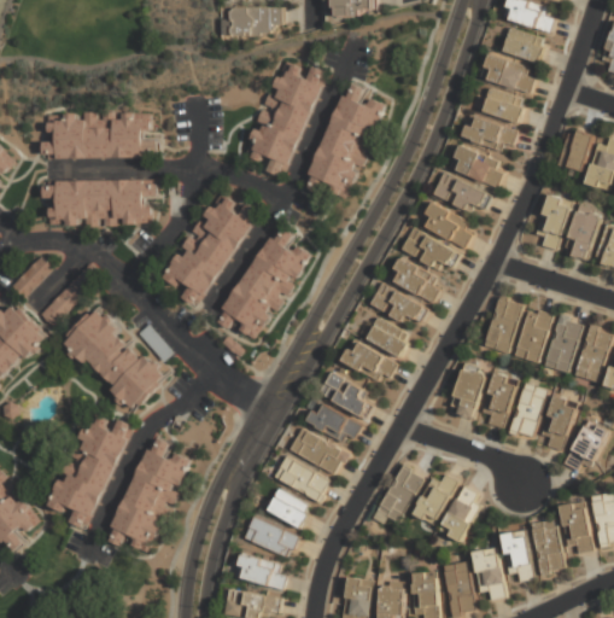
[(333,0),(333,16),(380,15),(380,0),(333,0)]
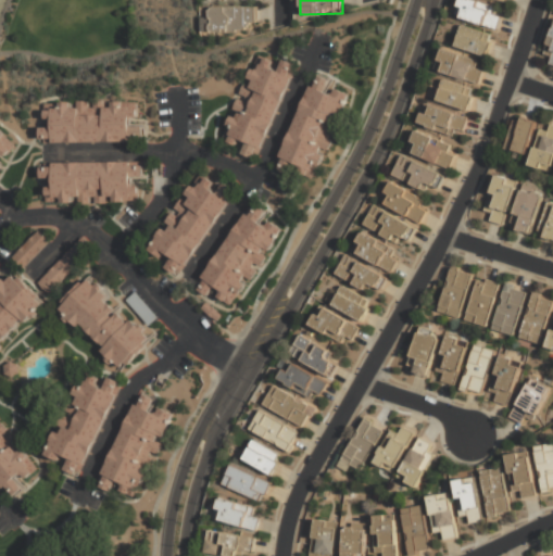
[(495,28),(499,15),(497,14),(499,8),(470,0),(457,0),(452,16),(495,28)]
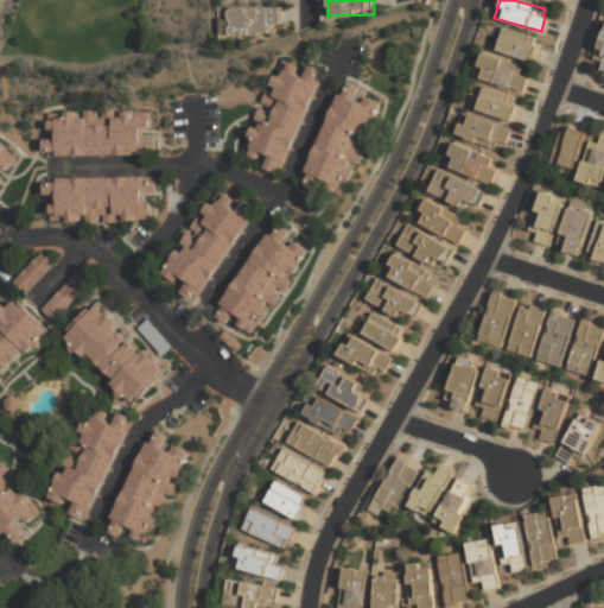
[(280,7),(227,7),(227,20),(217,20),(217,35),(266,35),(266,24),(280,24),(280,7)]
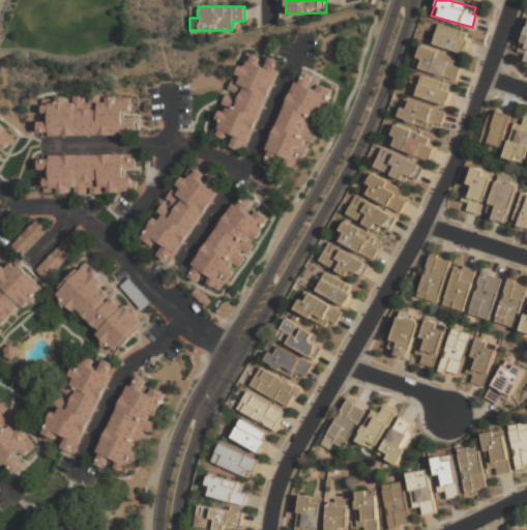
[(526,62),(526,18),(514,58),(526,62)]
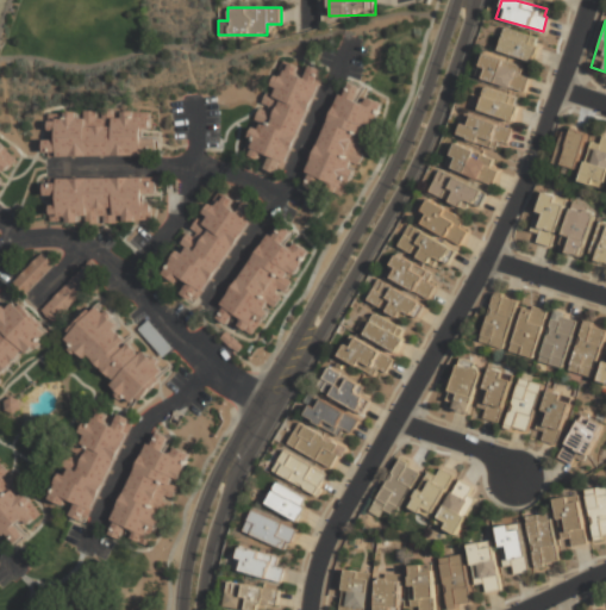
[(532,63),(539,42),(504,30),(497,53),(532,63)]
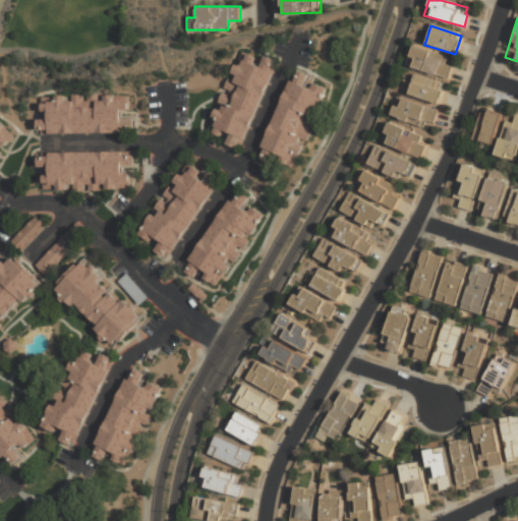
[(447,79),(453,59),(411,46),(405,66),(447,79)]
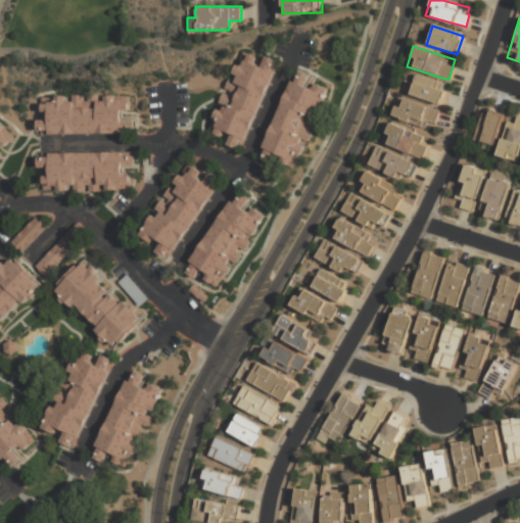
[(276,64),(240,49),(205,131),(226,140),(224,145),(239,151),(276,64)]
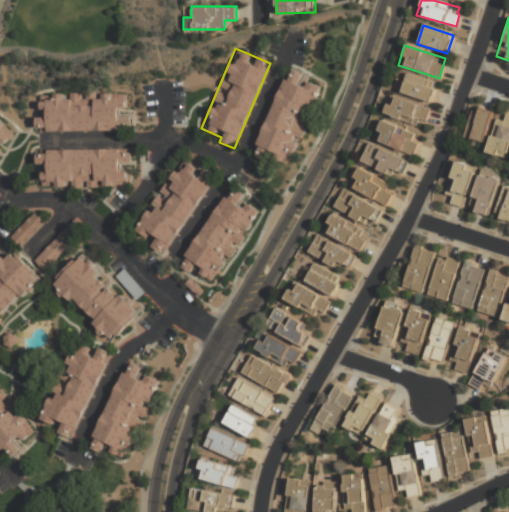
[(287,68),(251,154),(286,169),(320,88),(301,80),(303,75),(287,68)]
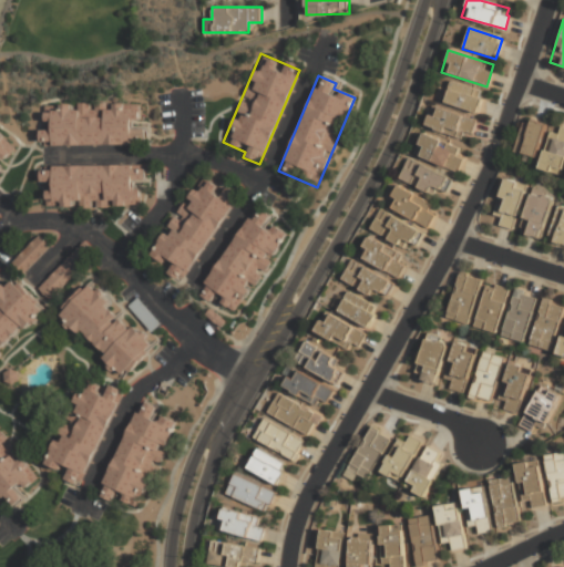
[(443,102),(477,113),(483,92),(450,81),(443,102)]
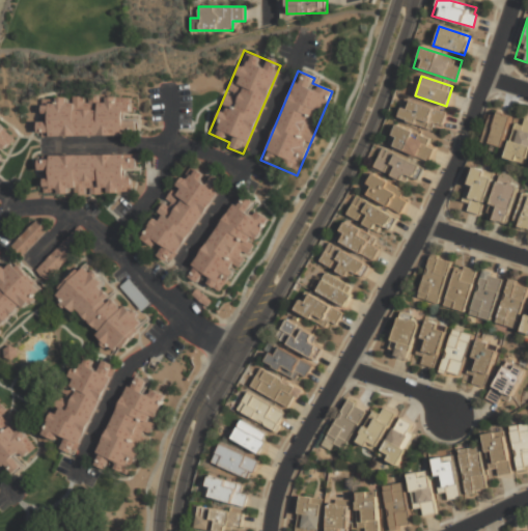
[(133,136),(133,118),(128,118),(128,96),(40,95),(40,118),(35,118),(35,136),(133,136)]
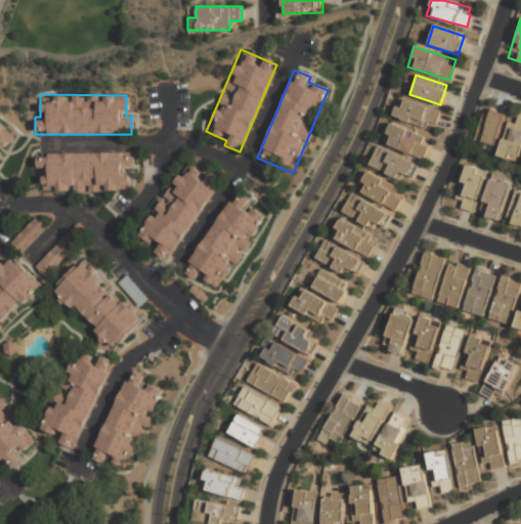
[(391,118),(429,130),(435,111),(398,97),(391,118)]
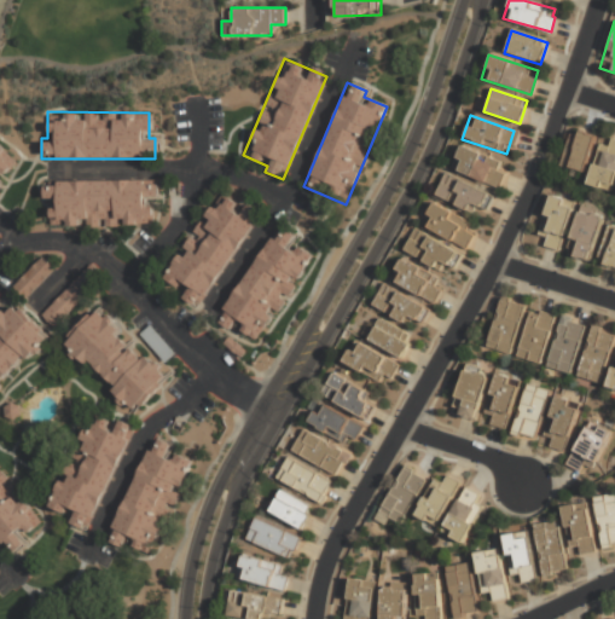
[(561,167),(584,172),(592,134),(569,128),(561,167)]
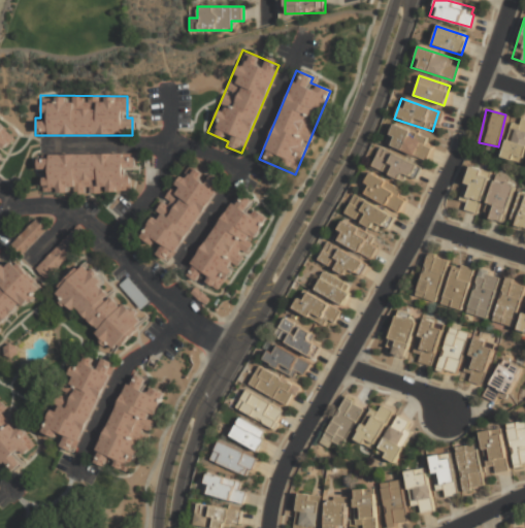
[(511,124),(501,157),(521,163),(524,149),(524,119),(519,118),(517,126),(511,124)]
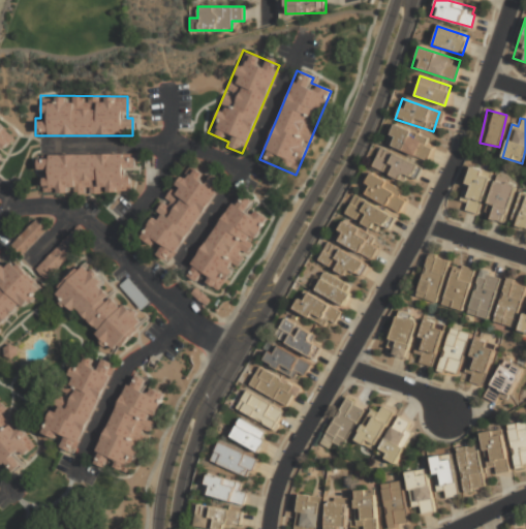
[(0,151),(13,136),(0,124),(0,159),(1,158),(0,157),(0,151)]
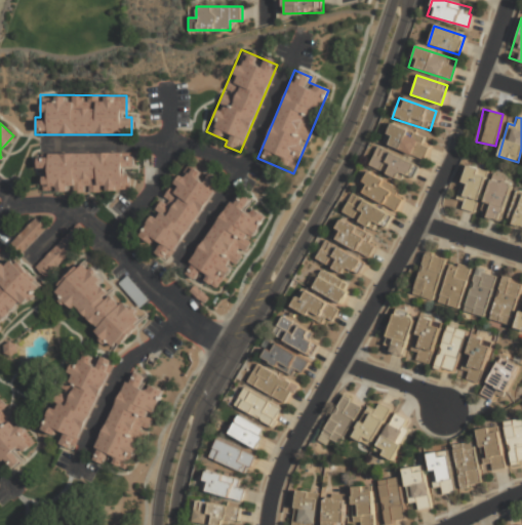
[(383,143),(422,159),(430,140),(391,123),(383,143)]
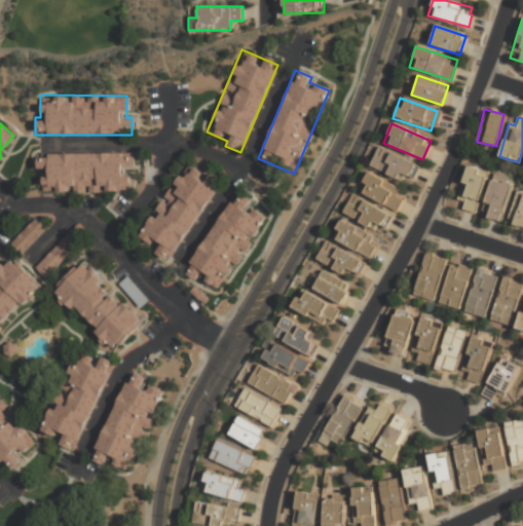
[(404,173),(413,177),(418,166),(377,147),(369,165),(400,181),(404,173)]
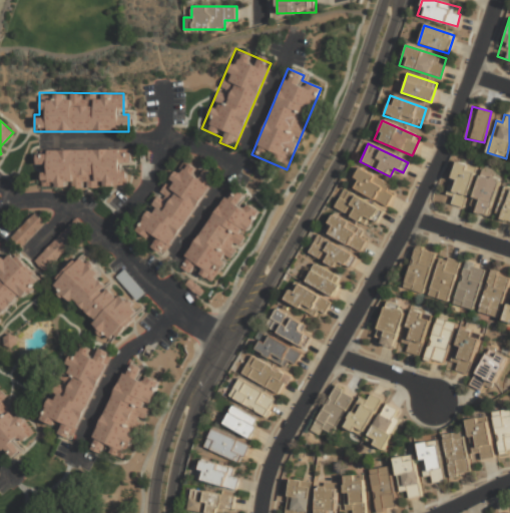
[(35,169),(40,169),(40,187),(125,187),(125,164),(130,164),(129,149),(34,149),(35,169)]
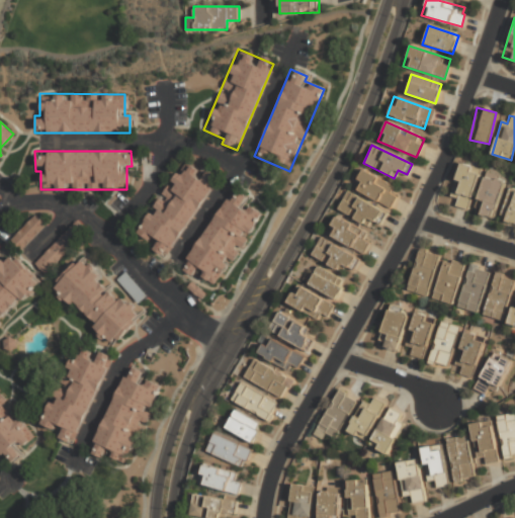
[(164,257),(219,180),(204,170),(201,175),(183,162),(132,235),(164,257)]
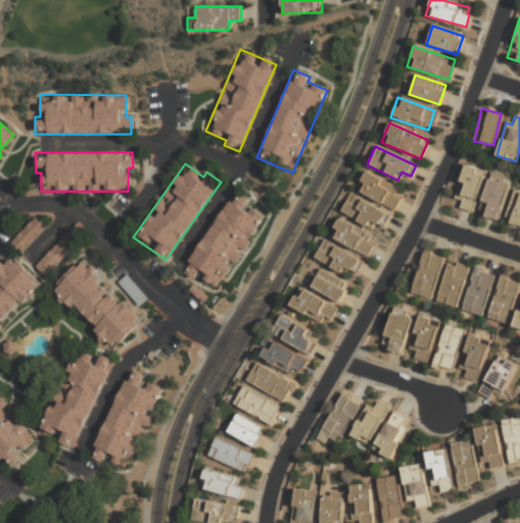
[(485,172),(465,164),(454,197),(460,199),(458,207),(472,211),(485,172)]
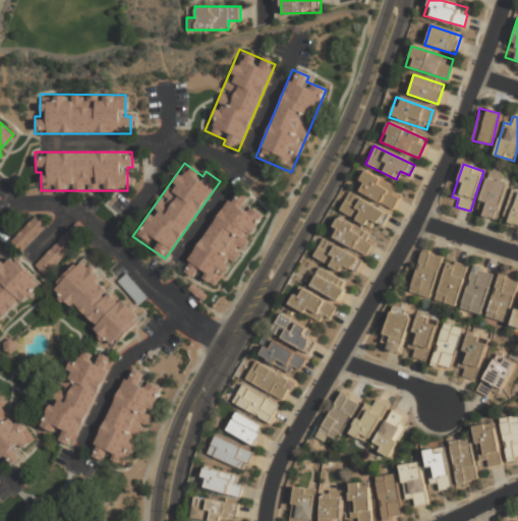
[(391,209),(401,191),(364,171),(354,188),(391,209)]
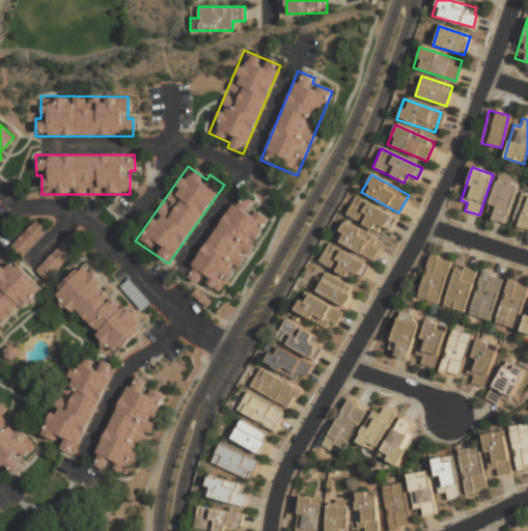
[(485,218),(505,224),(518,184),(498,177),(485,218)]
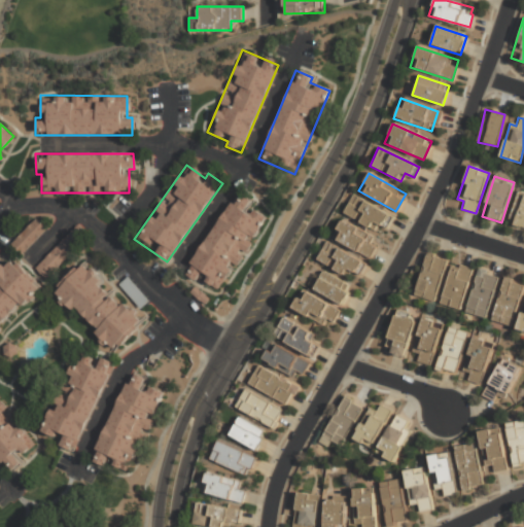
[(523,194),(517,191),(507,222),(523,229),(523,194)]
